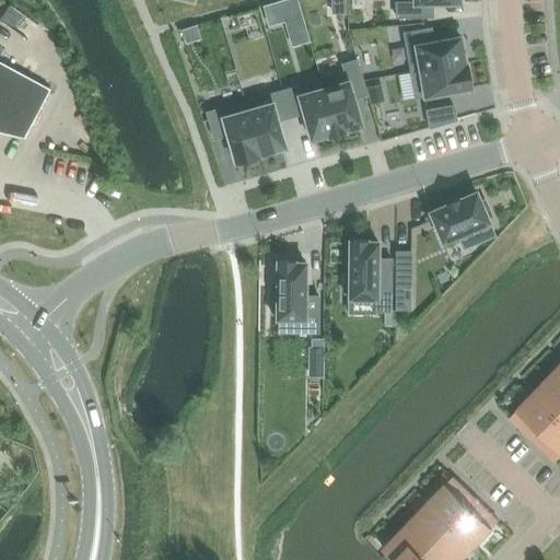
[(296,0),(282,0),(263,6),(268,25),(283,21),(301,16),(296,0)]
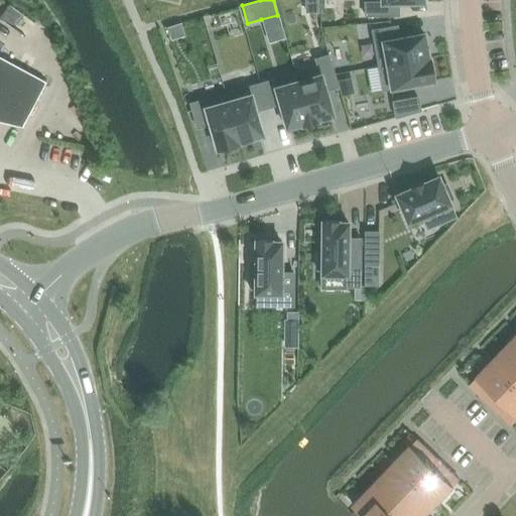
[(380,0),(381,2),(365,2),(365,16),(398,15),(398,3),(402,3),(404,3),(404,2),(408,2),(408,3),(409,3),(423,3),(423,0),(380,0)]
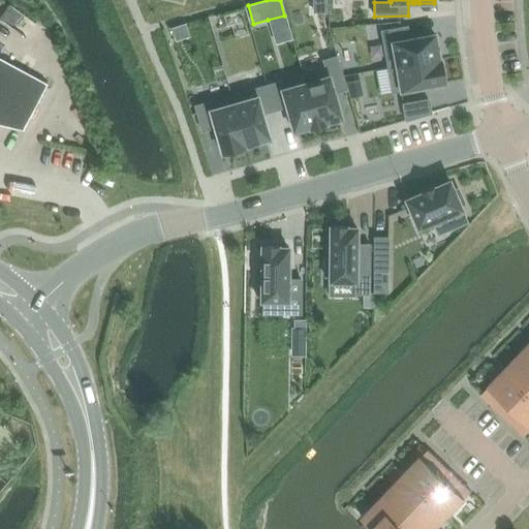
[(21,39),(33,45),(43,24),(4,5),(0,13),(0,21),(24,33),(21,39)]
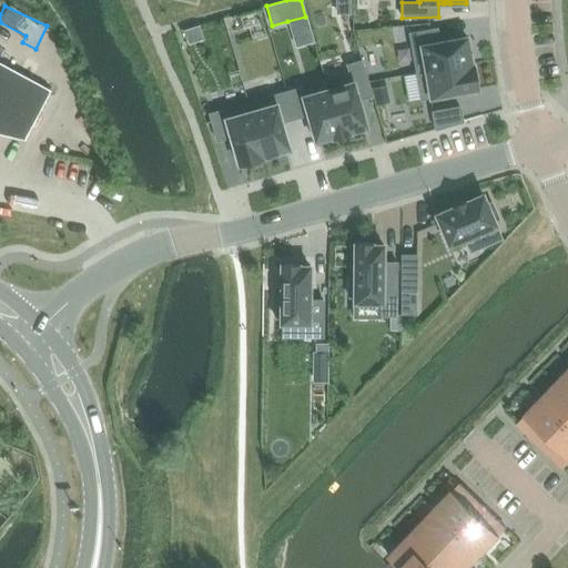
[(198,26),(184,30),(189,43),(202,39),(198,26)]
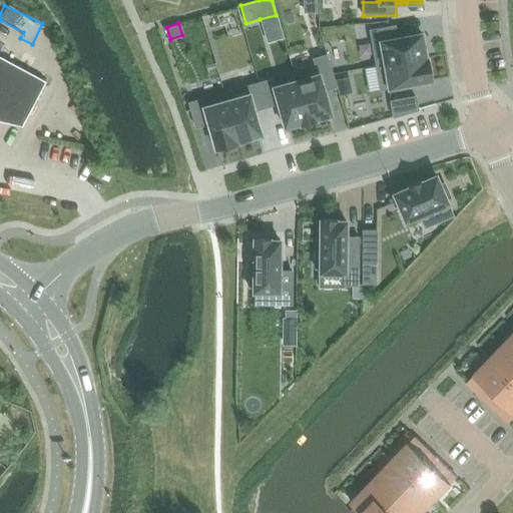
[(395,26),(370,30),(376,66),(426,57),(422,33),(408,36),(408,35),(406,36),(407,36),(402,37),(402,36),(401,37),(397,38),(395,26)]
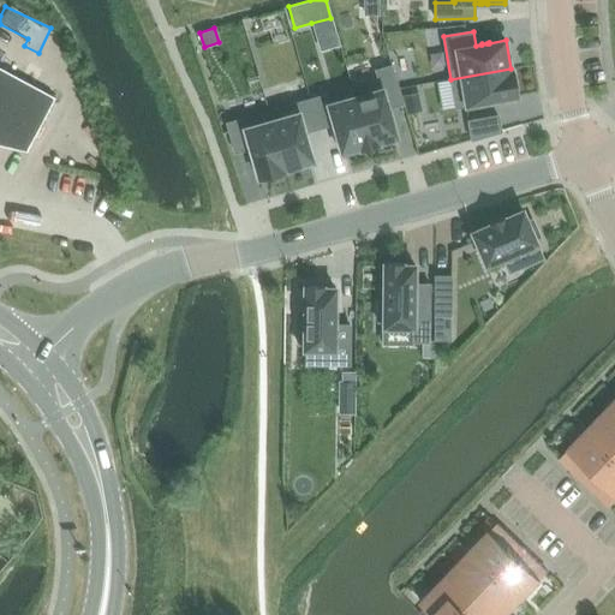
[(54,96),(0,66),(0,142),(24,148),(24,150),(25,150),(54,96)]
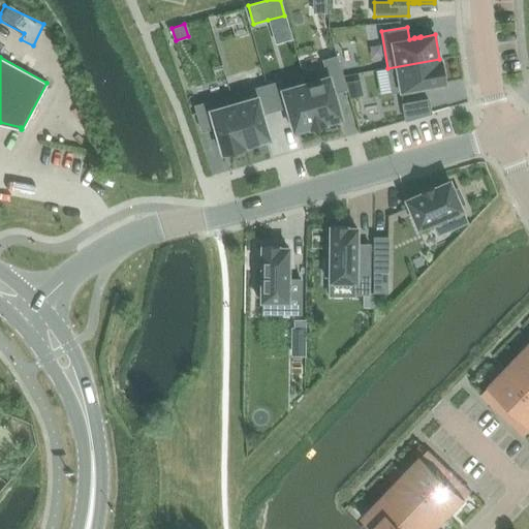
[(302,75),(304,83),(305,83),(317,126),(325,124),(325,123),(341,118),(337,104),(338,104),(337,102),(336,103),(335,99),(336,98),(336,97),(335,97),(334,93),(346,90),(337,57),(323,61),(325,68),(302,75)]
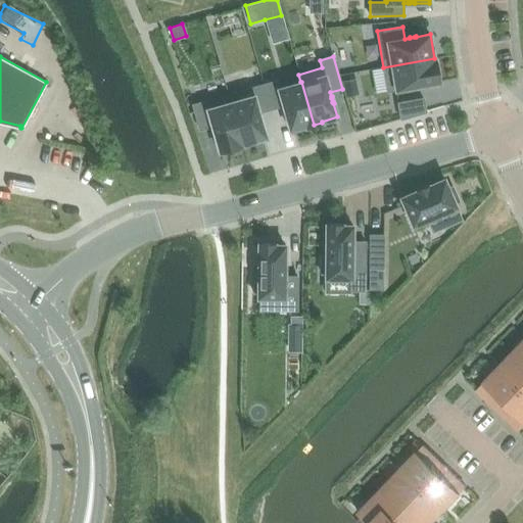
[(383,67),(371,69),(375,94),(388,92),(418,86),(418,87),(419,86),(423,85),(423,86),(425,85),(424,85),(439,82),(435,59),(434,59),(434,58),(383,67)]
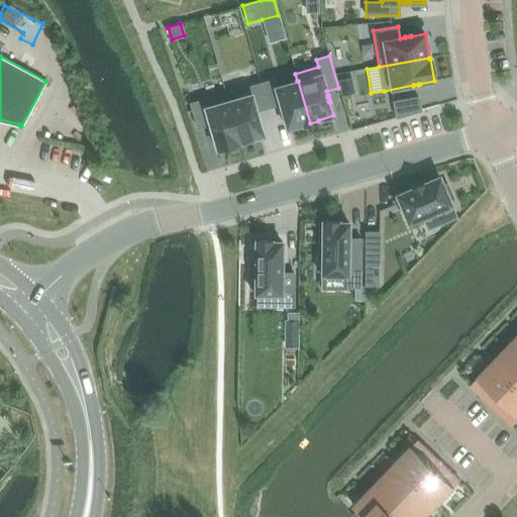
[(351,78),(338,80),(341,96),(351,94),(353,90),(351,78)]
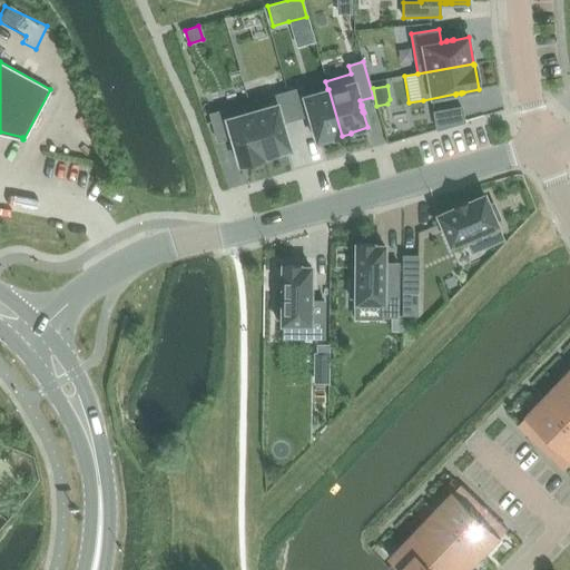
[(328,89),(327,89),(304,96),(302,88),(287,92),(295,119),(308,115),(310,120),(310,121),(311,121),(312,126),(311,126),(311,127),(312,127),(316,143),(333,137),(333,138),(342,136),(328,89)]
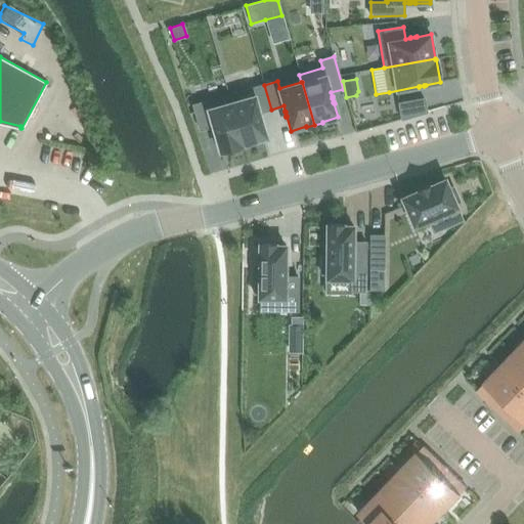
[(271,110),(264,85),(228,95),(243,144),(266,137),(262,124),(263,124),(262,122),(262,123),(261,119),(261,118),(261,117),(259,113),(271,110)]
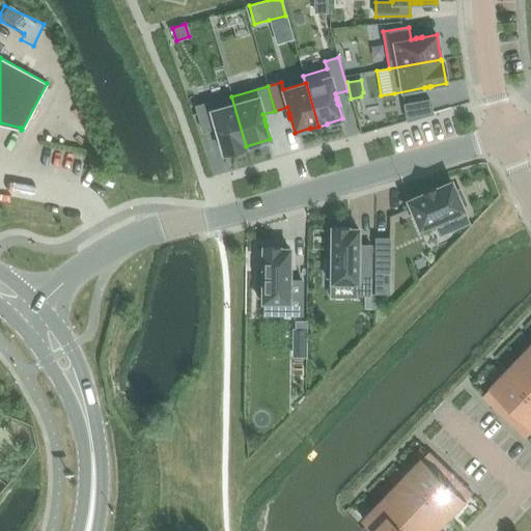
[(246,146),(231,96),(195,107),(202,132),(215,128),(216,133),(216,134),(217,134),(218,138),(217,138),(218,139),(222,155),(246,147),(245,146),(246,146)]
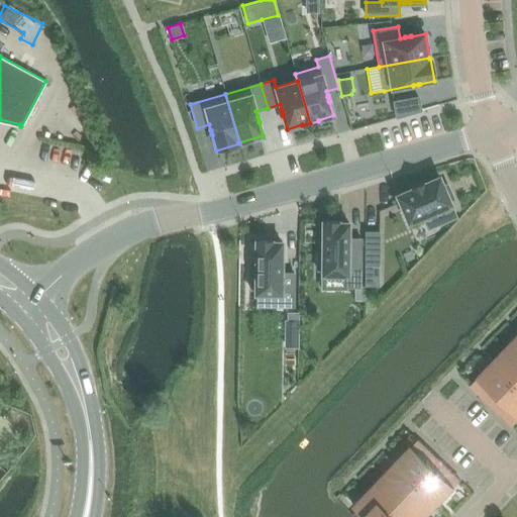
[(419,97),(394,102),(397,117),(422,111),(419,97)]
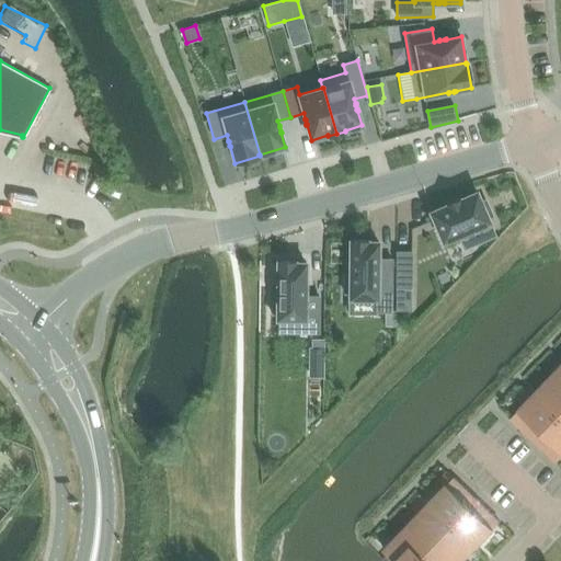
[(450,203),(450,202),(449,203),(446,204),(446,205),(430,212),(443,242),(490,222),(488,218),(492,216),(485,201),(481,202),(477,192),(460,198),(456,199),(455,199),(455,201),(450,203)]
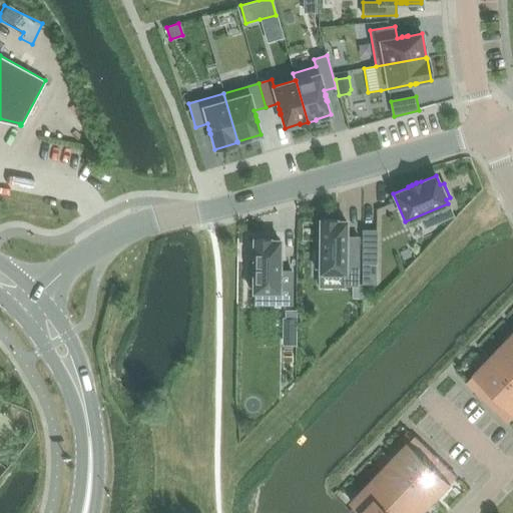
[(346,245),(346,240),(346,239),(346,221),(336,221),(336,220),(320,220),(320,252),(316,252),(316,269),(320,269),(320,273),(344,274),(344,286),(358,286),(358,252),(346,251),(346,246),(346,245)]
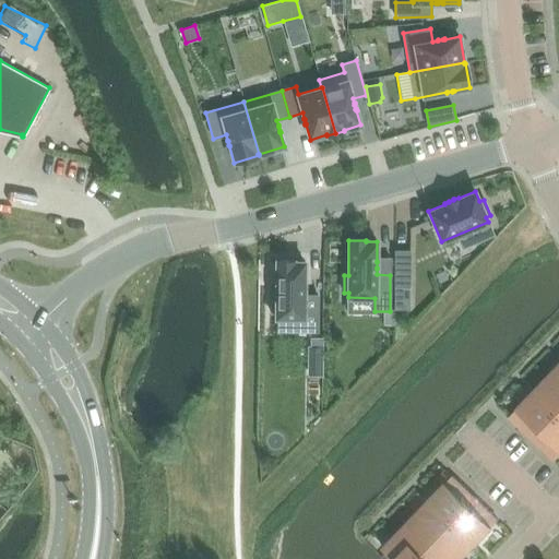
[(409,287),(409,251),(395,251),(395,287),(409,287)]
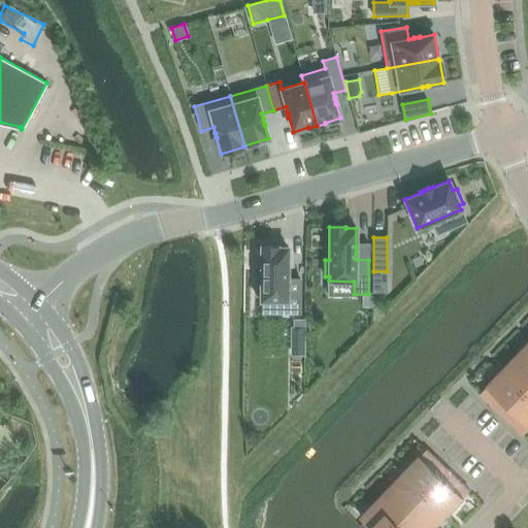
[(287,268),(288,268),(288,266),(288,248),(277,248),(277,246),(261,245),(261,251),(257,251),(256,269),(261,269),(260,300),(286,301),(286,314),(300,314),(300,279),(288,279),(288,273),(288,272),(287,272),(287,268)]
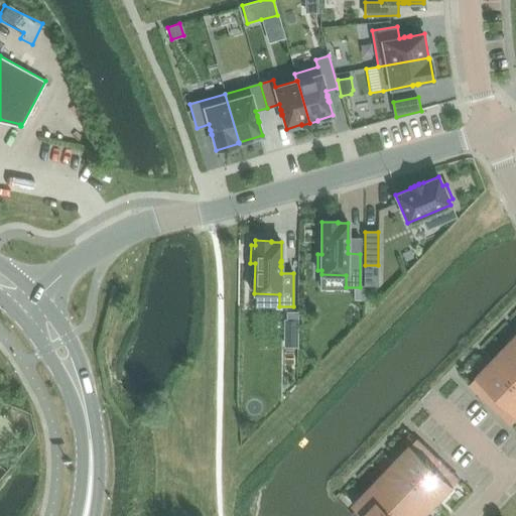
[(111,313),(113,302),(94,298),(91,309),(111,313)]
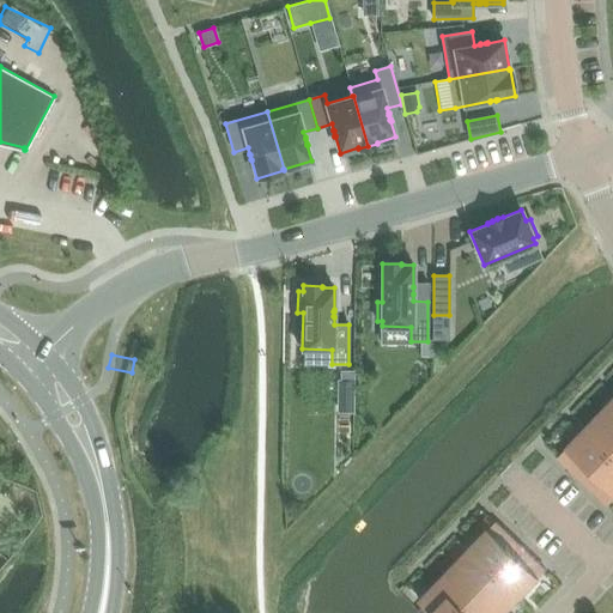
[(612,399),(600,412),(612,424),(612,399)]
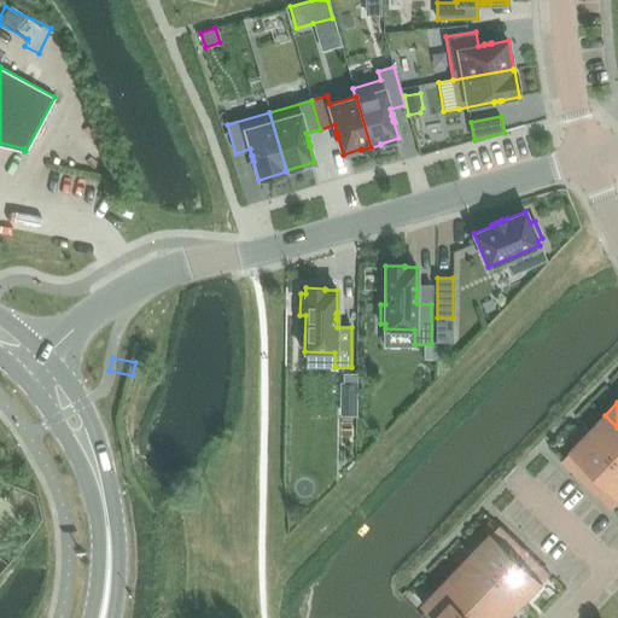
[(614,459),(617,454),(617,427),(605,415),(588,433),(614,459)]
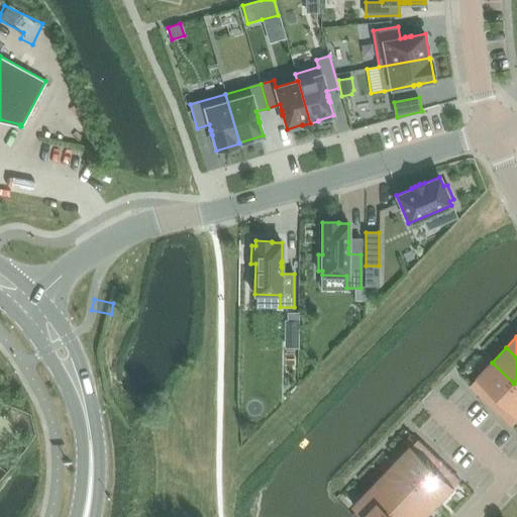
[(514,384),(492,363),(478,378),(478,379),(483,383),(487,387),(491,391),(495,395),(499,399),(514,384)]
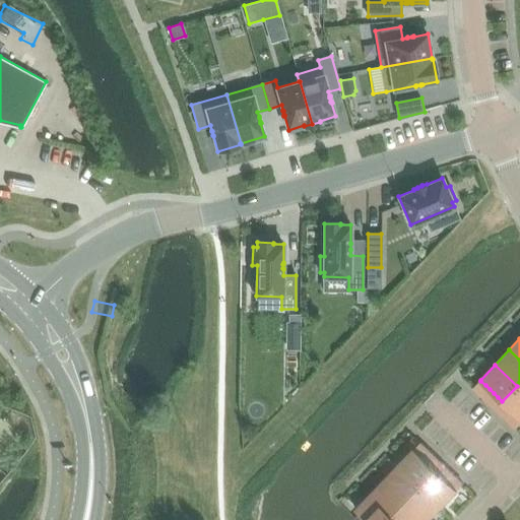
[(485,385),(480,381),(473,389),(477,393),(485,385)]
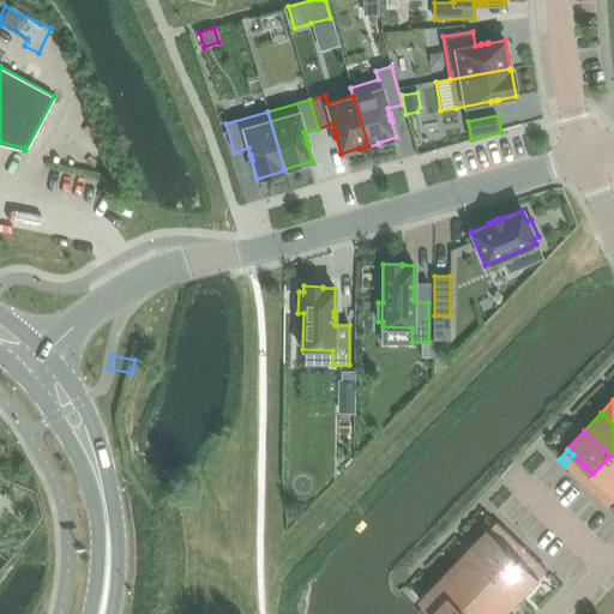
[(564,464),(570,469),(578,459),(573,455),(564,464)]
